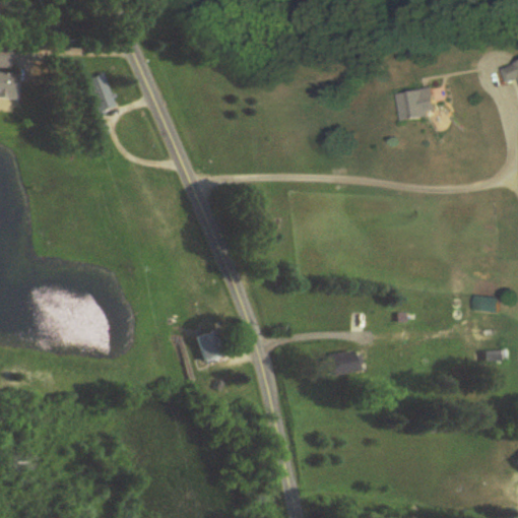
[(517,64),(507,68),(512,83),(517,81),(517,64)]
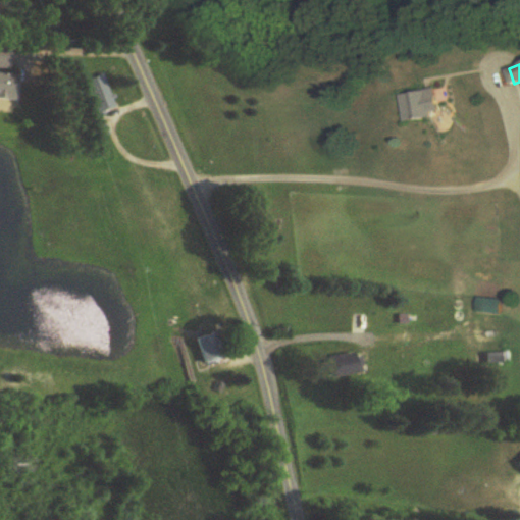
[(18,72),(0,72),(0,97),(18,98),(18,72)]
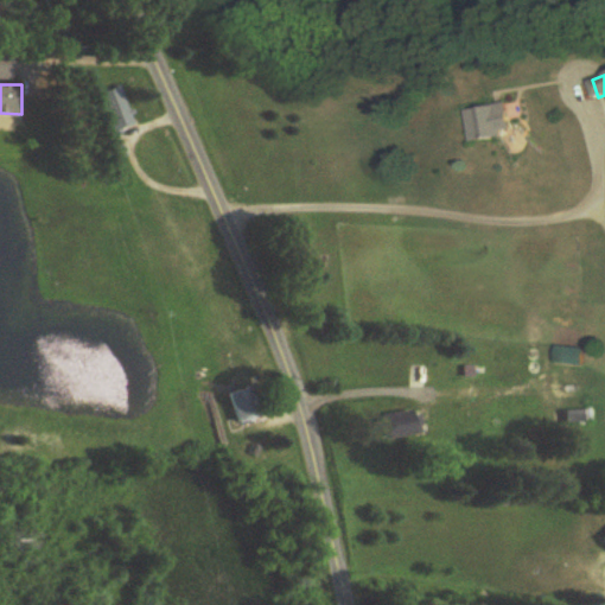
[(99,94),(114,135),(138,127),(122,84),(99,94)]
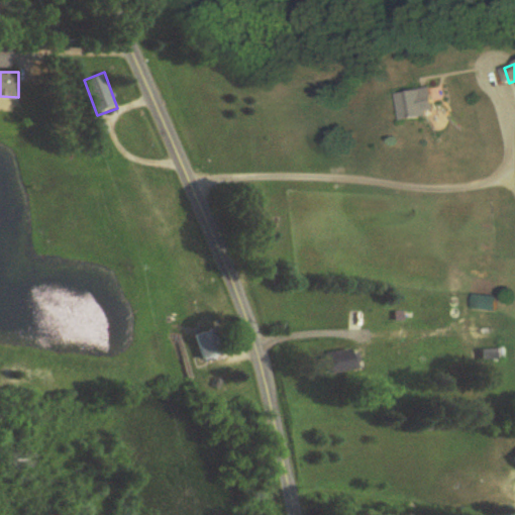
[(399,92),(403,119),(439,115),(436,88),(399,92)]
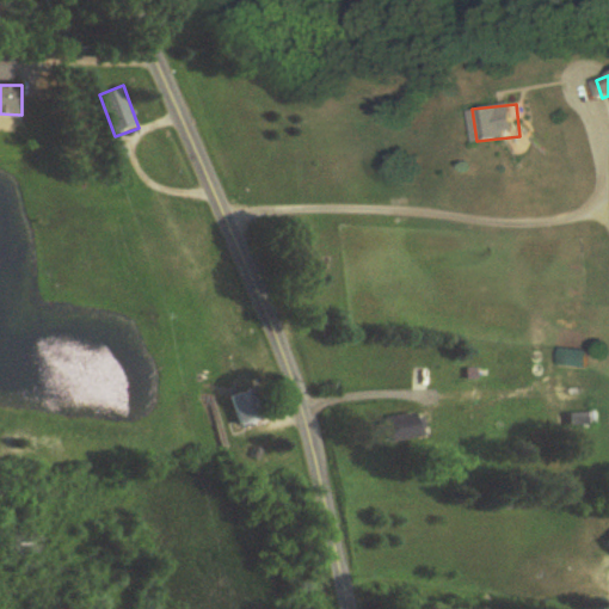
[(229,395),(240,425),(268,417),(257,386),(229,395)]
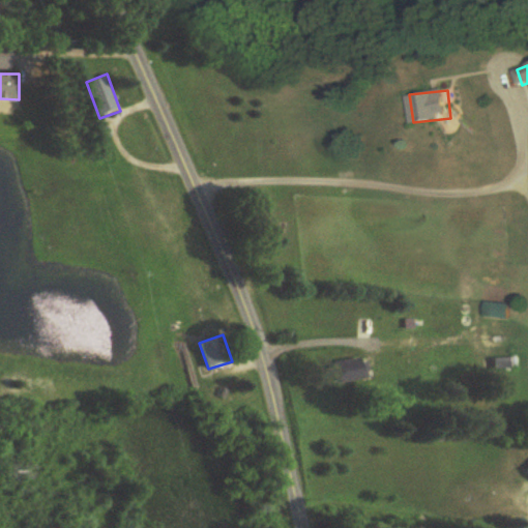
[(335,360),(338,381),(369,379),(367,357),(335,360)]
